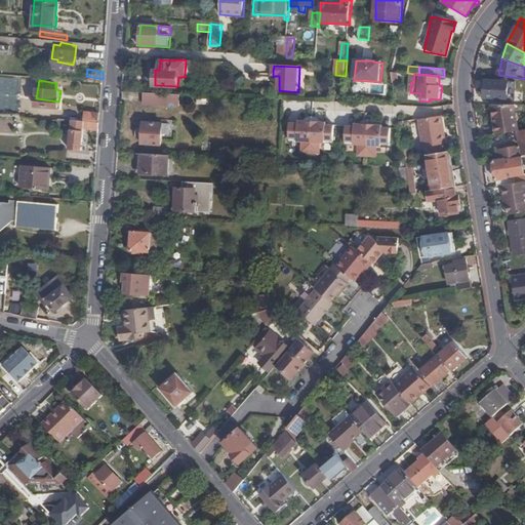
[(508,81),(486,81),(485,89),(485,97),(508,98),(508,81)]
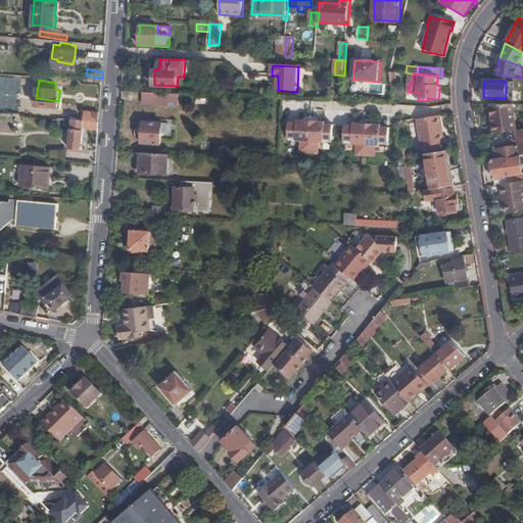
[(176,94),(144,92),(143,104),(180,105),(180,94),(176,94)]
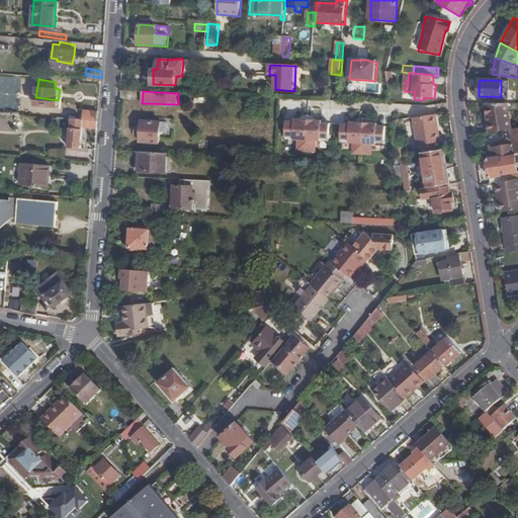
[(509,110),(508,103),(487,103),(488,116),(490,124),(491,133),(511,130),(512,130),(509,110)]
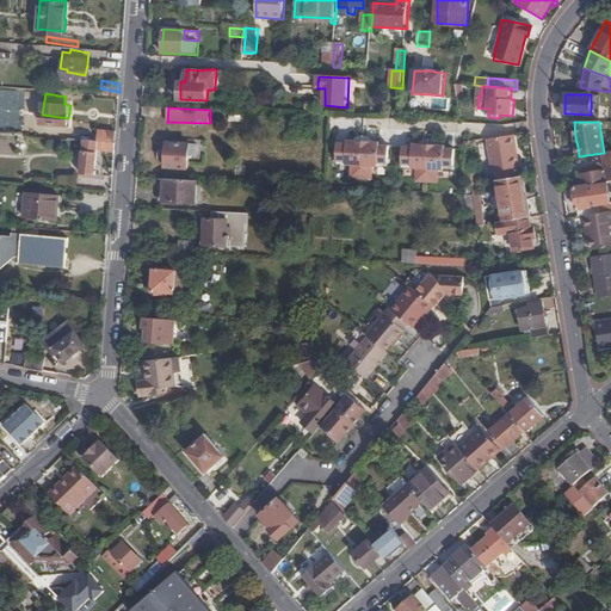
[(100,127),(99,137),(115,141),(116,129),(100,127)]
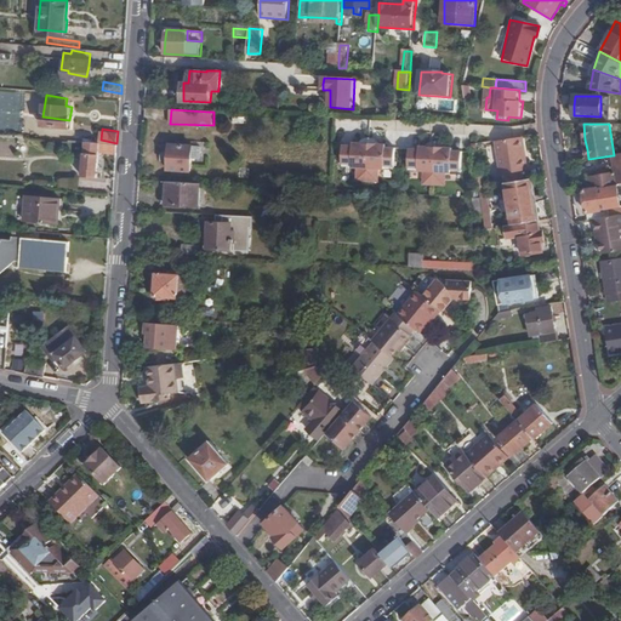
[(100,152),(117,154),(117,143),(101,140),(86,137),(83,174),(97,175),(98,161),(100,152)]
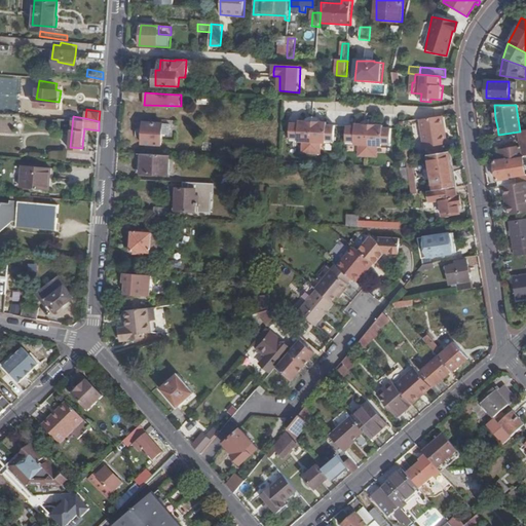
[(306,119),(305,121),(300,120),(299,123),(291,123),(291,141),(303,142),(303,153),(322,154),(323,143),(335,143),(336,125),(328,124),(328,122),(323,121),(321,120),(320,119),(318,118),(316,117),(314,116),(313,116),(311,117),(309,117),(307,119),(306,119)]
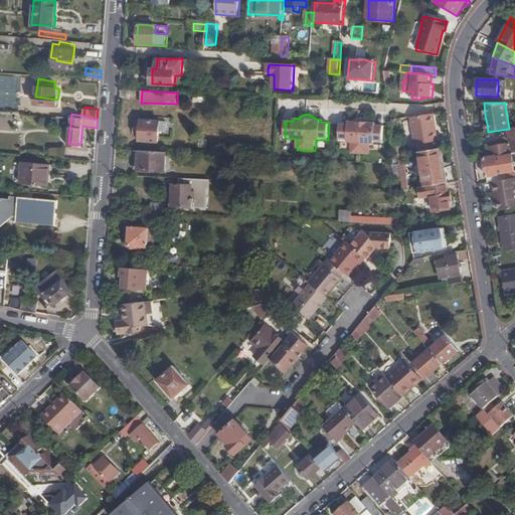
[(437,136),(434,114),(413,117),(418,152),(420,152),(440,149),(439,138),(437,136)]
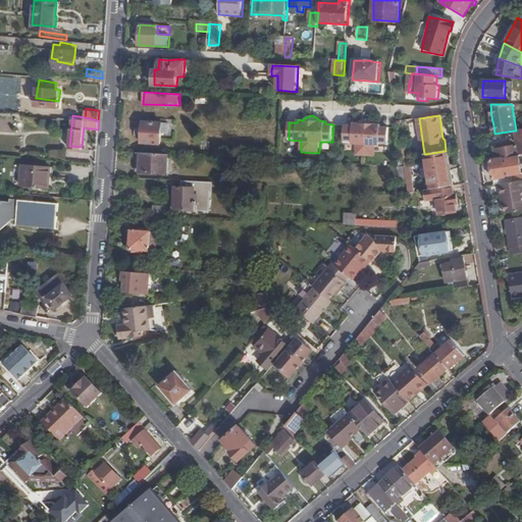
[(361,121),(359,123),(354,122),(354,125),(346,124),(345,143),(358,144),(357,155),(375,156),(376,145),(388,146),(389,127),(381,127),(381,124),(376,124),(375,122),(374,121),(373,120),(371,119),(369,119),(367,119),(365,119),(363,120),(361,121)]
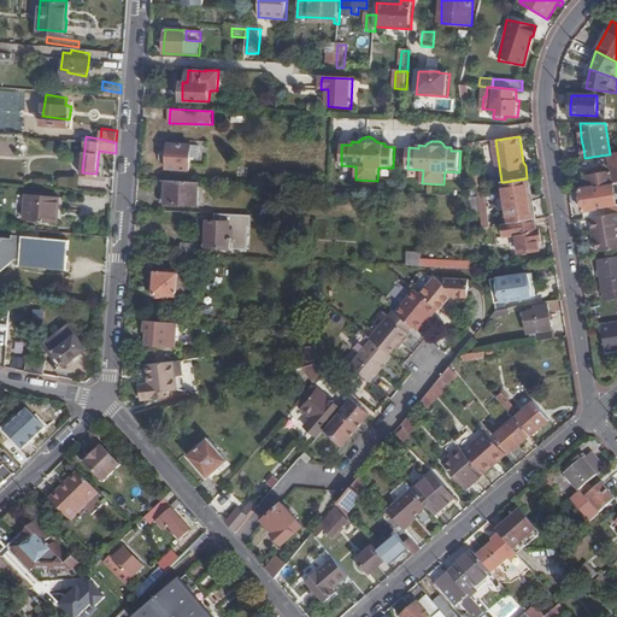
[(192,147),(171,144),(170,152),(165,152),(163,153),(163,159),(164,160),(169,160),(168,169),(189,171),(191,159),(199,160),(200,147),(192,147)]
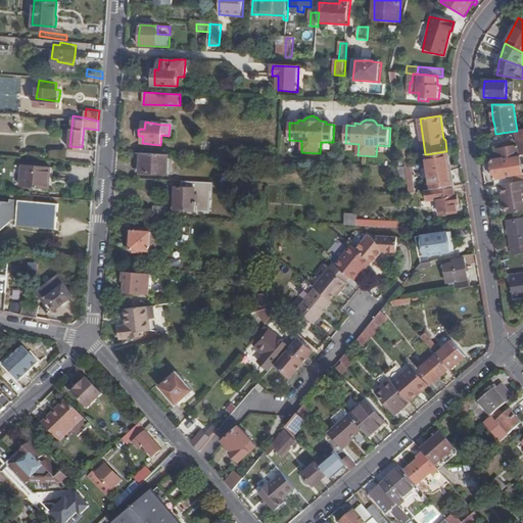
[(497,158),(497,159),(505,158),(515,156),(522,154),(522,129),(517,131),(516,131),(519,147),(512,148),(512,146),(509,144),(506,145),(504,147),(504,149),(496,150),(496,151),(494,151),(493,153),(493,155),(493,157),(495,158),(497,158)]
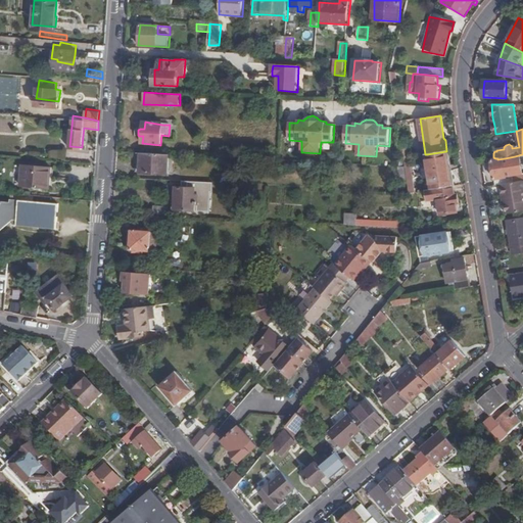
[(427,154),(432,189),(434,189),(452,186),(446,151),(427,154)]
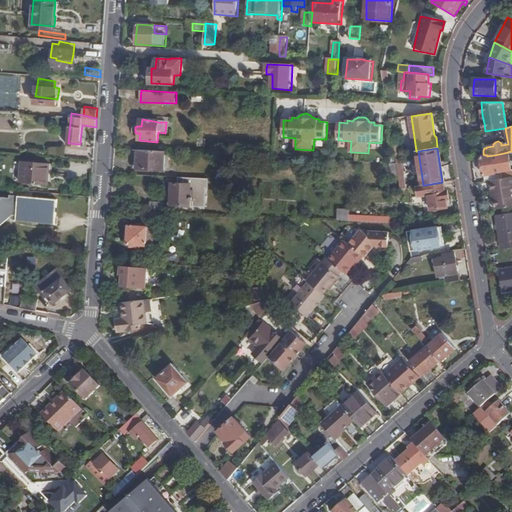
[(164,170),(166,151),(138,150),(137,160),(137,168),(164,170)]
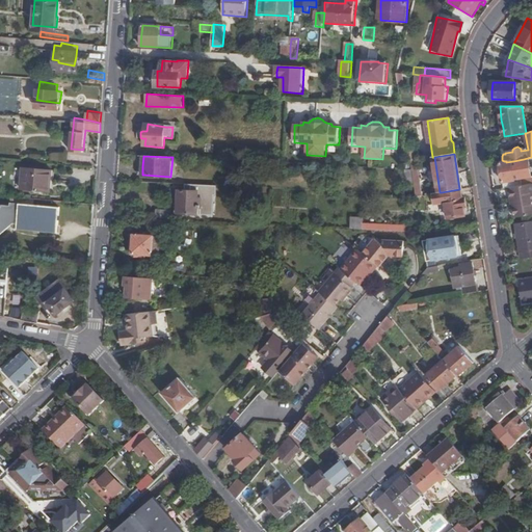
[(424,194),(419,159),(411,160),(413,170),(417,195),(424,194)]
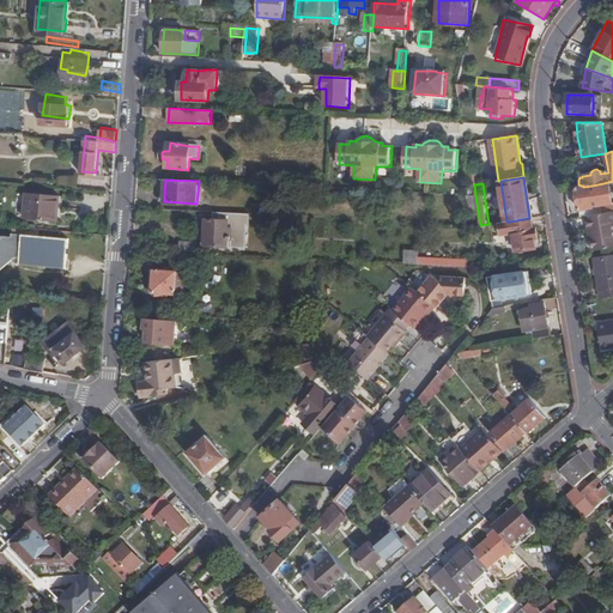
[(604,183),(592,186),(595,207),(602,206),(607,206),(604,183)]
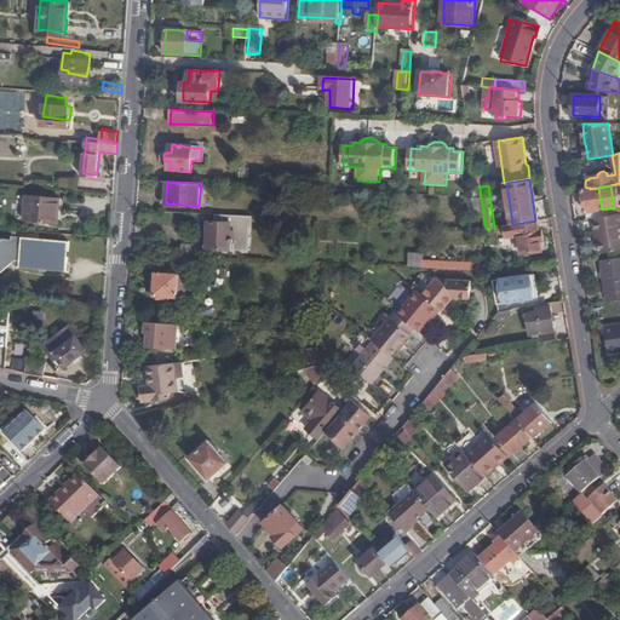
[(602,210),(598,188),(590,189),(584,190),(586,206),(587,213),(589,219),(595,219),(610,217),(609,208),(602,210)]
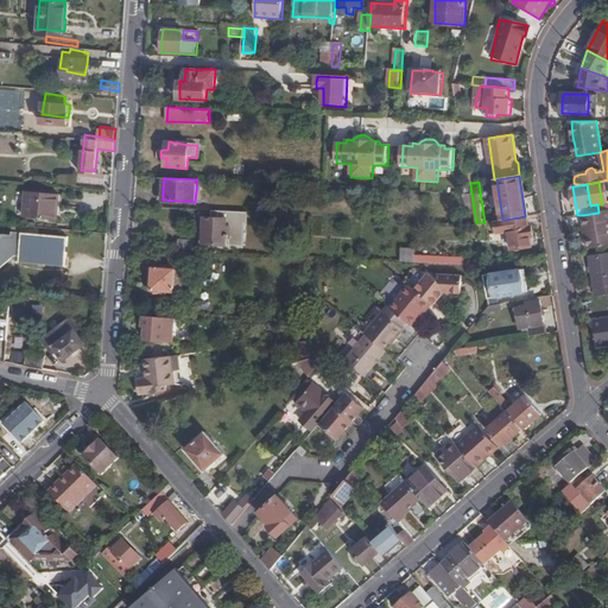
[(58,194),(25,191),(24,216),(56,219),(57,208),(58,194)]
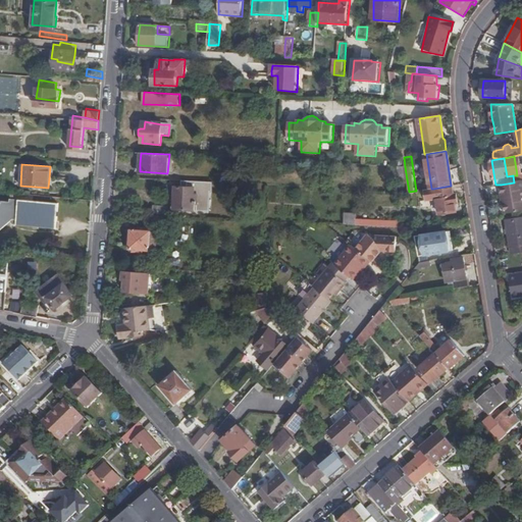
[(212,191),(213,183),(181,180),(181,188),(175,187),(175,196),(174,209),(194,210),(195,204),(198,205),(197,211),(209,212),(210,191),(212,191)]
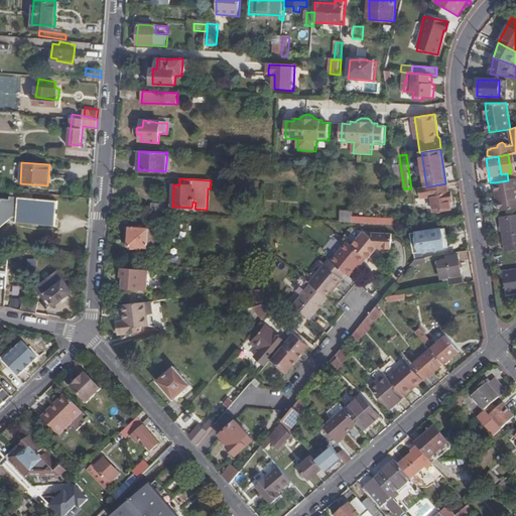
[(515,210),(515,178),(508,180),(495,182),(498,200),(500,212),(515,210)]
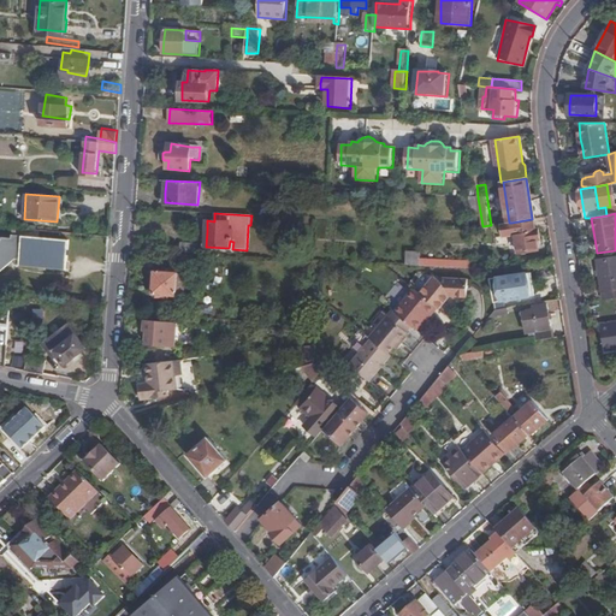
[(535,230),(533,219),(532,219),(511,223),(510,223),(509,224),(507,225),(505,227),(505,230),(508,244),(517,243),(520,253),(538,250),(538,241),(542,241),(539,230),(535,230)]
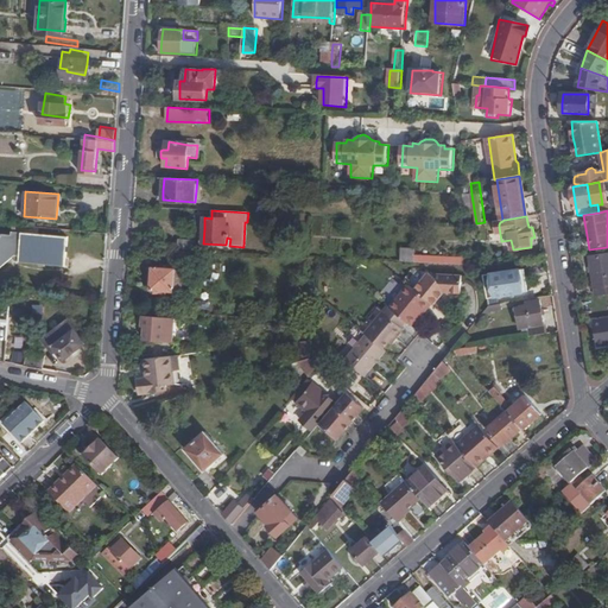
[(38,228),(12,226),(11,238),(1,236),(0,236),(0,268),(14,257),(19,257),(19,263),(65,266),(67,253),(68,238),(37,235),(38,228)]
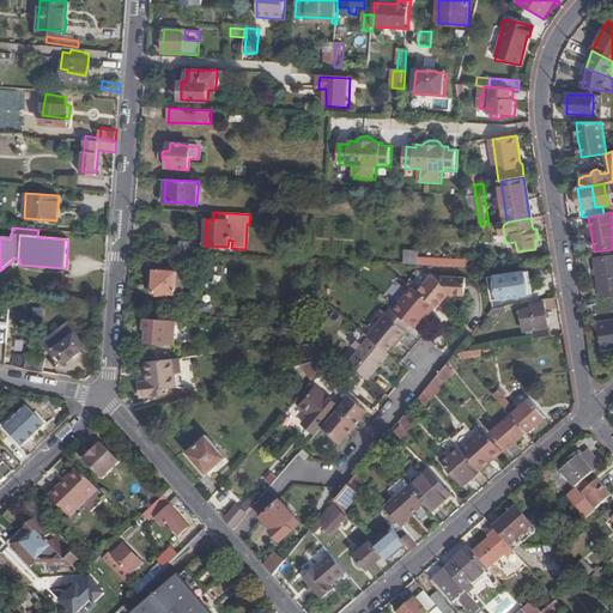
[(405,252),(405,265),(418,265),(419,259),(419,252),(405,252)]
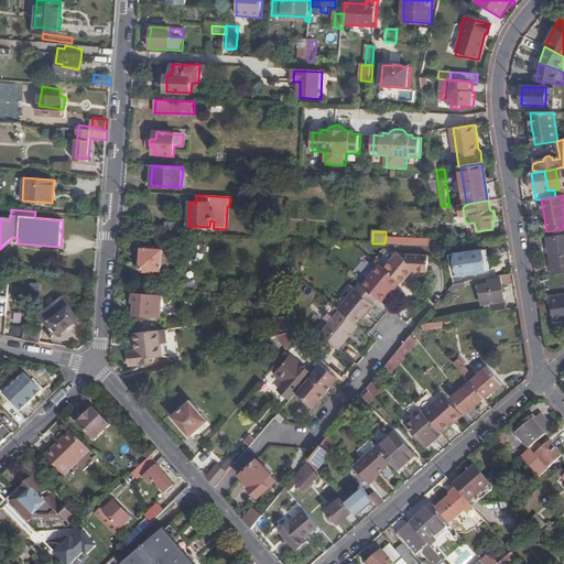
[(180,242),(180,232),(164,232),(163,242),(180,242)]
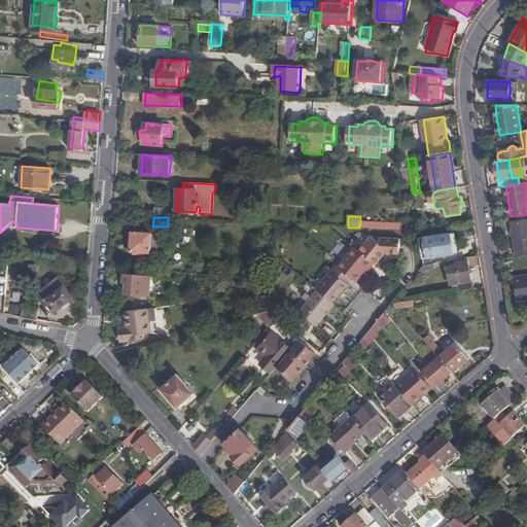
[(510,244),(512,258),(526,255),(526,223),(526,221),(506,225),(510,244)]
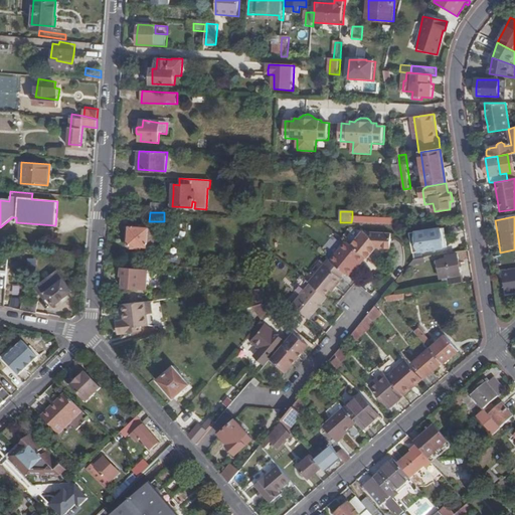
[(155,228),(129,226),(129,235),(128,245),(154,247),(155,228)]
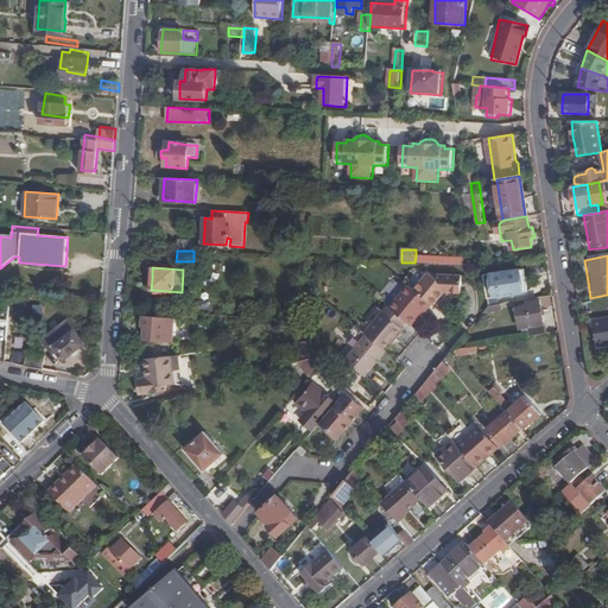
[(520,271),(485,276),(488,297),(523,292),(520,271)]
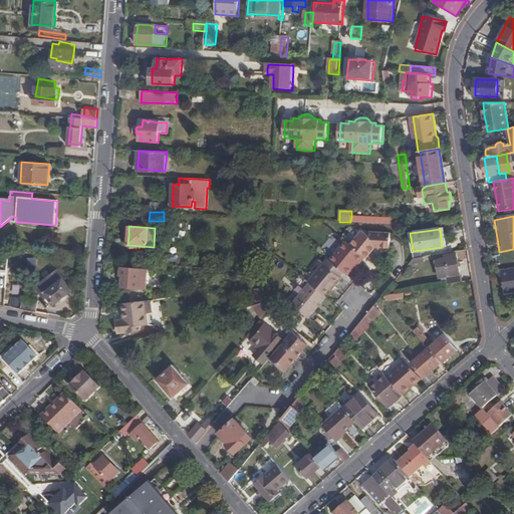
[(362,233),(350,247),(365,259),(366,260),(372,253),(375,249),(390,249),(392,234),(370,235),(369,239),(362,233)]
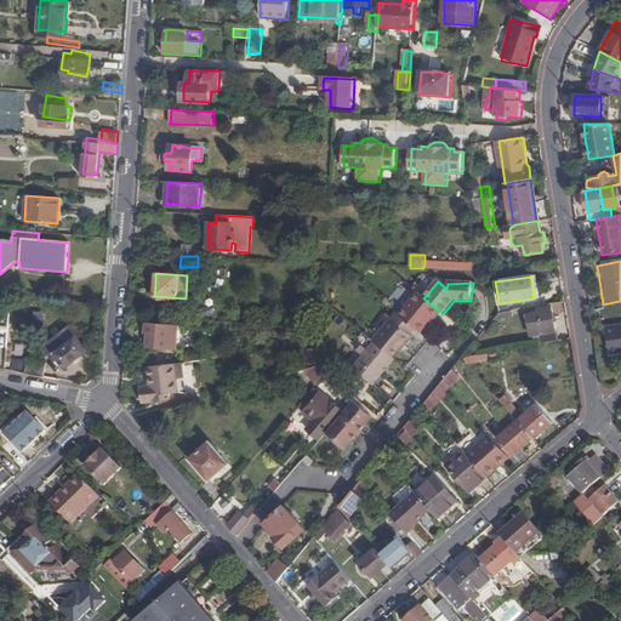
[(434,322),(442,313),(423,298),(417,294),(398,317),(415,330),(420,335),(427,326),(433,320),(434,322)]
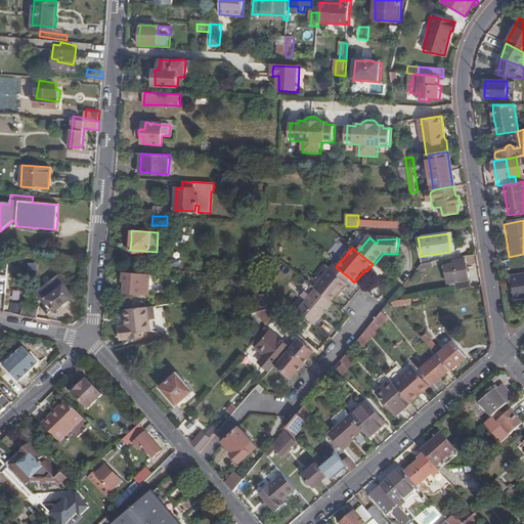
[(455,282),(456,290),(471,288),(466,258),(454,260),(455,264),(446,266),(449,284),(455,282)]
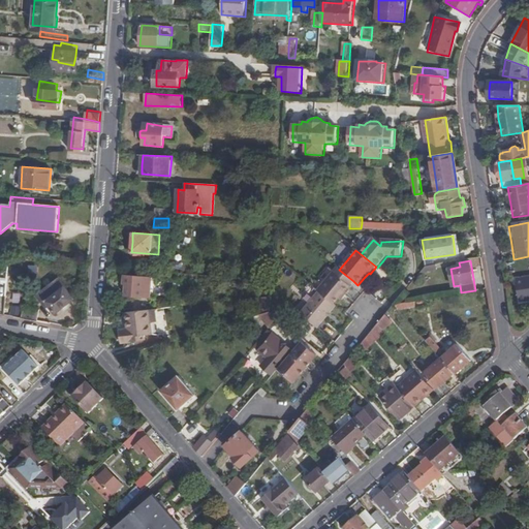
[(349,286),(353,281),(339,270),(338,269),(334,274),(349,286)]
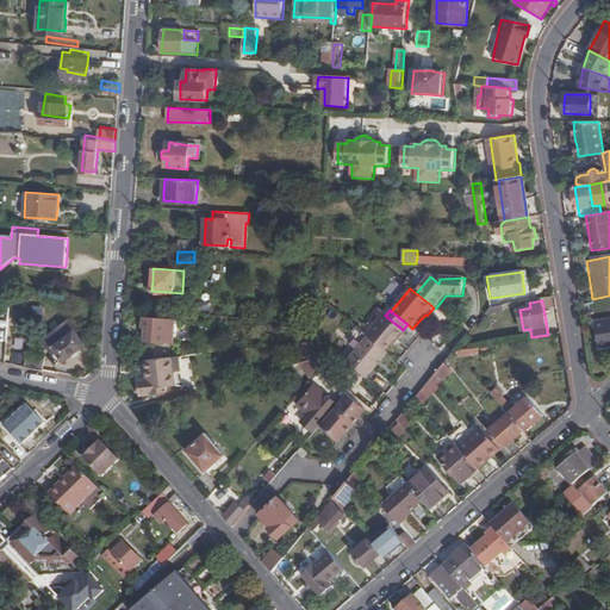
[(379,311),(361,332),(362,334),(367,337),(385,316),(379,311)]
